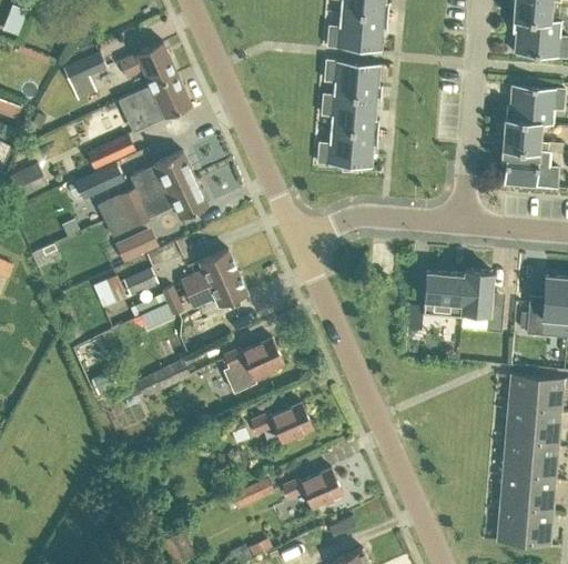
[(341,0),(341,13),(388,18),(389,3),(386,3),(385,0),(341,0)]
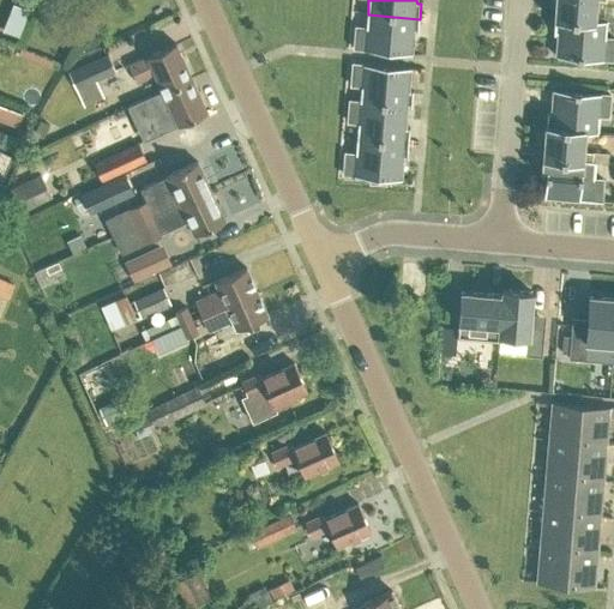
[(557,0),(555,19),(595,23),(596,4),(607,4),(606,0),(557,0)]
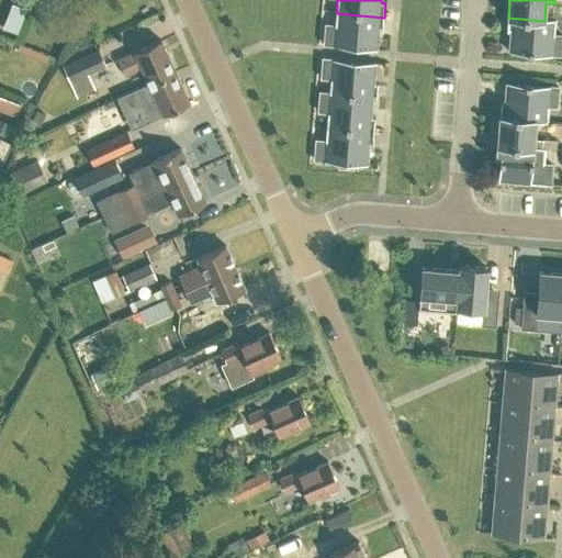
[(384,18),(337,13),(335,28),(326,26),(325,46),(334,47),(334,48),(377,52),(380,31),(383,32),(384,18)]
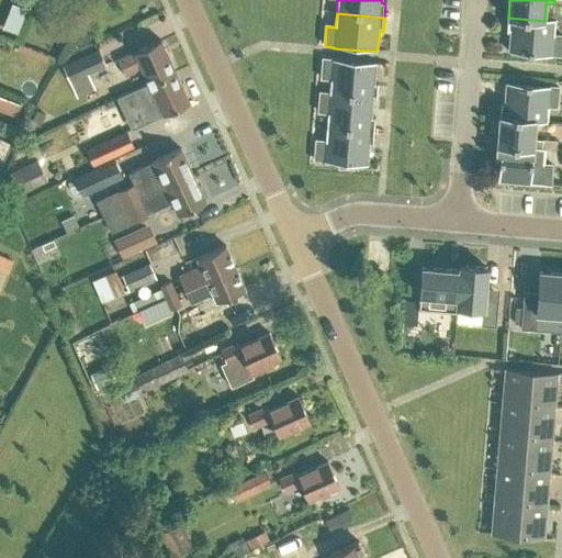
[(544,21),(508,18),(507,33),(512,33),(509,54),(553,58),(553,57),(561,57),(561,38),(555,37),(557,22),(544,21)]
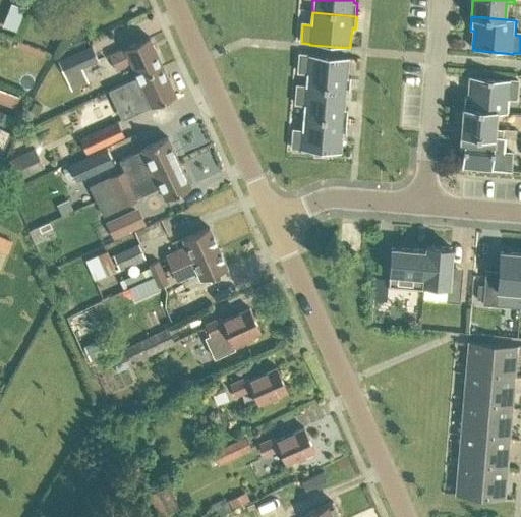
[(151,39),(110,57),(118,72),(132,66),(138,79),(163,68),(151,39)]
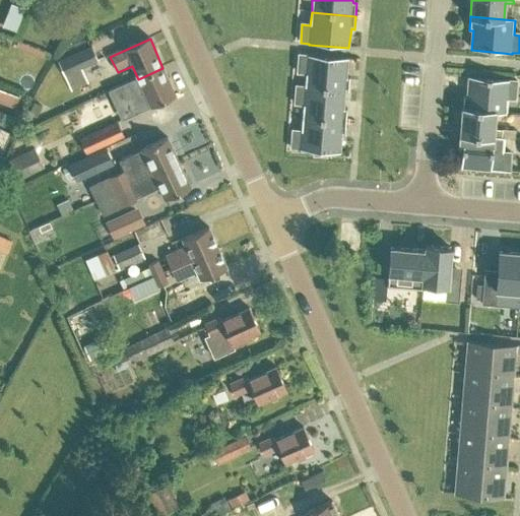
[(78,65),(95,57),(90,45),(55,62),(65,83),(83,75),(78,65)]
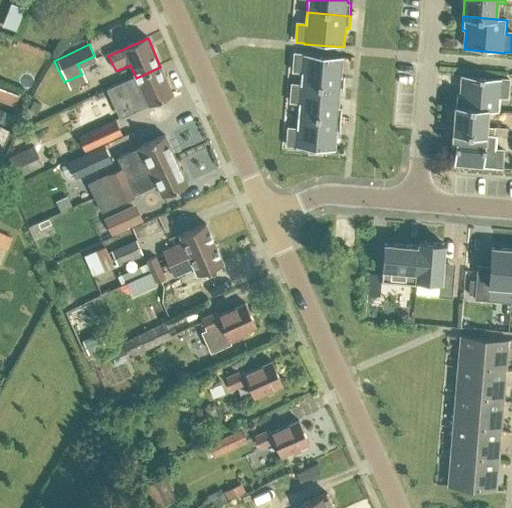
[(302,74),(300,87),(340,91),(344,91),(345,78),(341,77),(343,59),(303,55),(303,56),(295,55),(293,73),(302,74)]
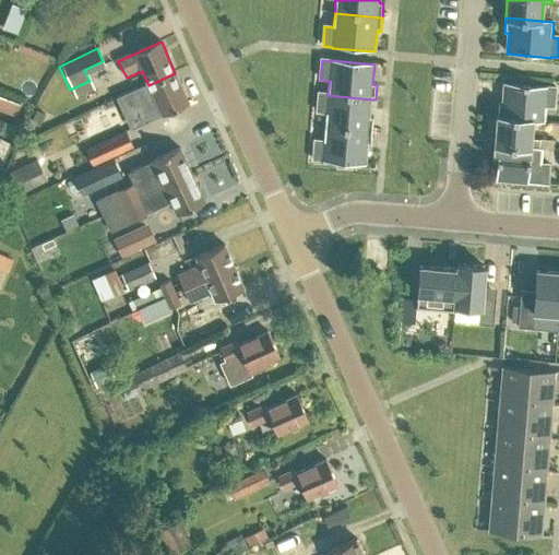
[(149,85),(116,99),(122,114),(139,106),(146,124),(189,104),(175,73),(149,85)]
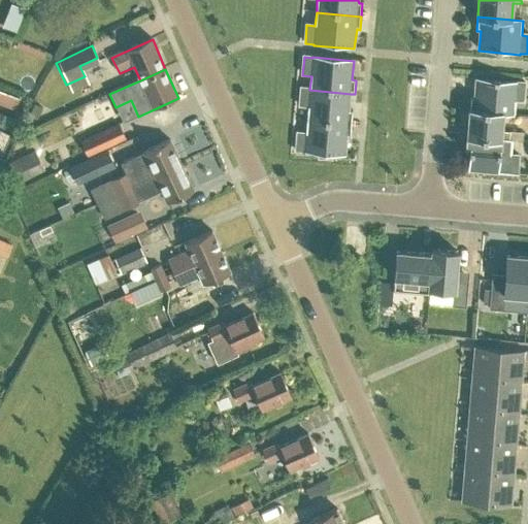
[(469,113),(503,117),(515,118),(516,102),(524,103),(526,85),(517,84),(476,79),(474,99),(470,99),(469,113)]
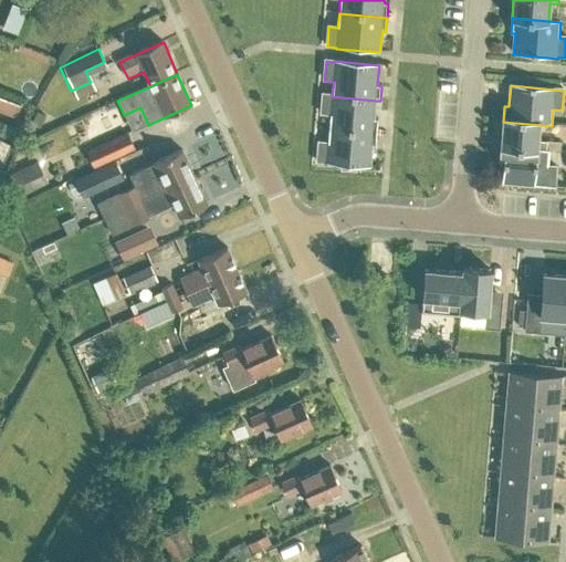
[(331,115),(329,129),(377,134),(378,121),(375,120),(376,101),(332,96),(323,95),(322,115),(331,115)]
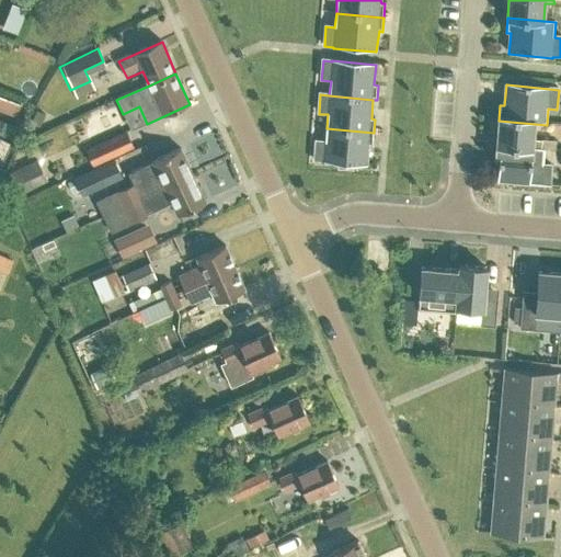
[(0,97),(0,112),(14,118),(19,104),(0,97)]
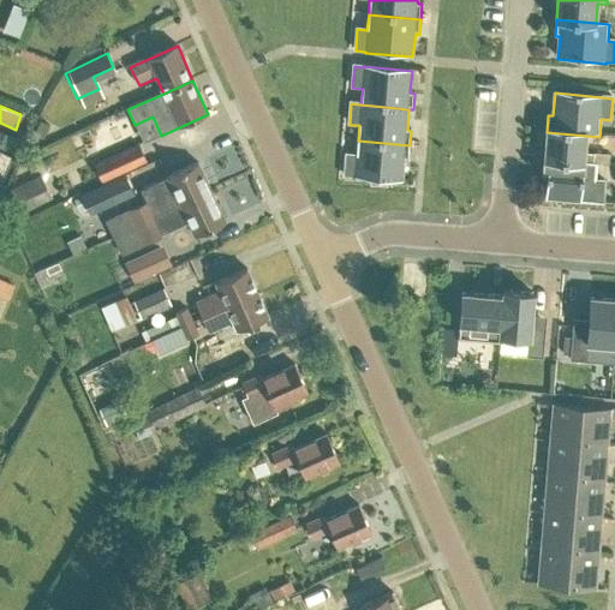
[(0,132),(0,149),(15,155),(19,141),(0,132)]
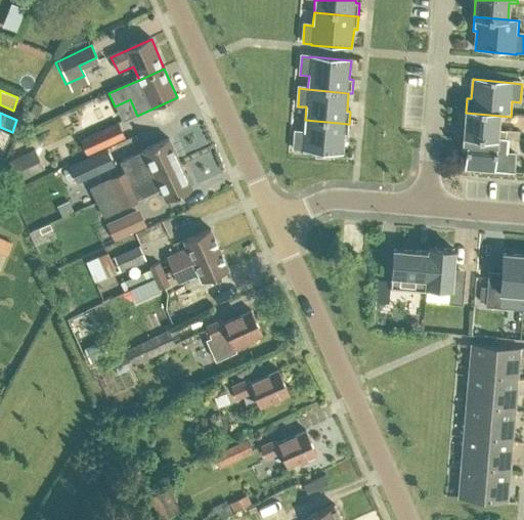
[(499,116),(466,113),(464,136),(506,140),(507,133),(498,132),(499,116)]
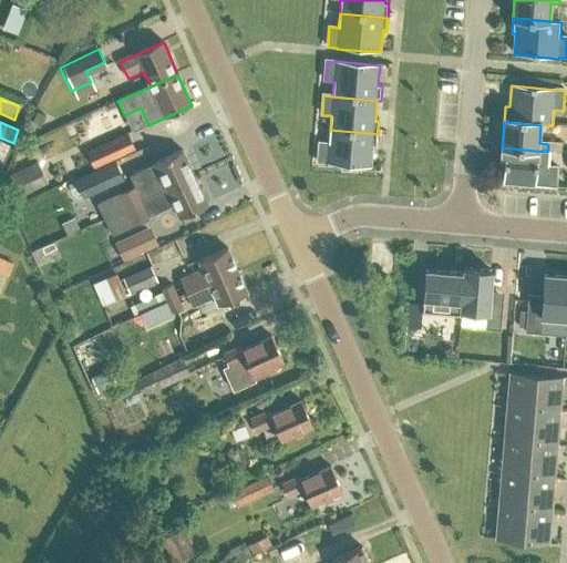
[(138,143),(158,137),(155,129),(135,134),(138,143)]
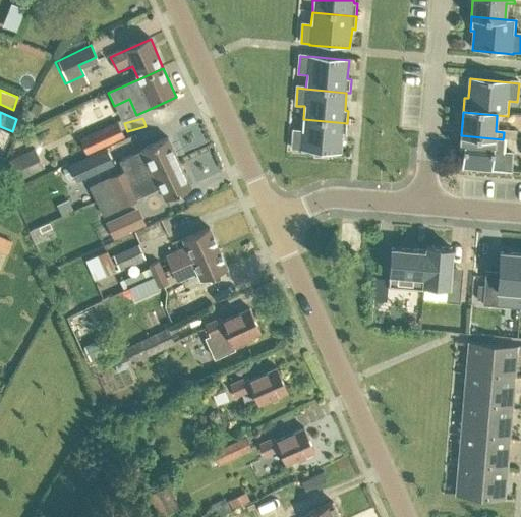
[(347,123),(303,119),(302,132),(293,132),(292,150),(300,151),(300,152),(315,153),(314,158),(328,159),(328,154),(341,155),(342,140),(346,141),(347,123)]
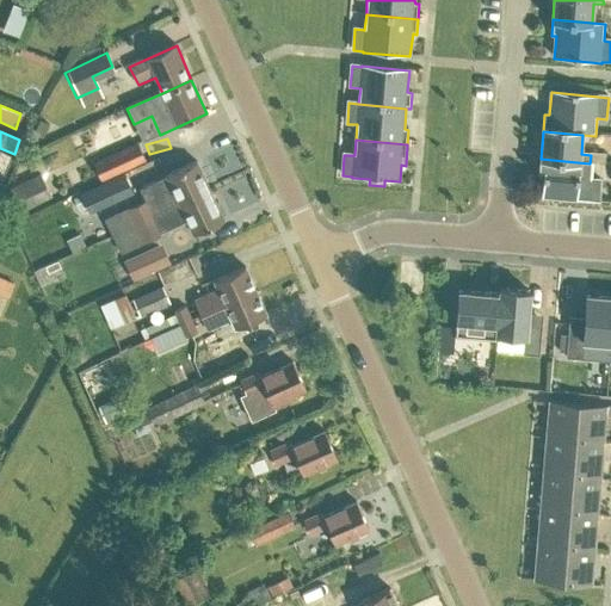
[(92,164),(100,181),(144,162),(137,143),(92,164)]
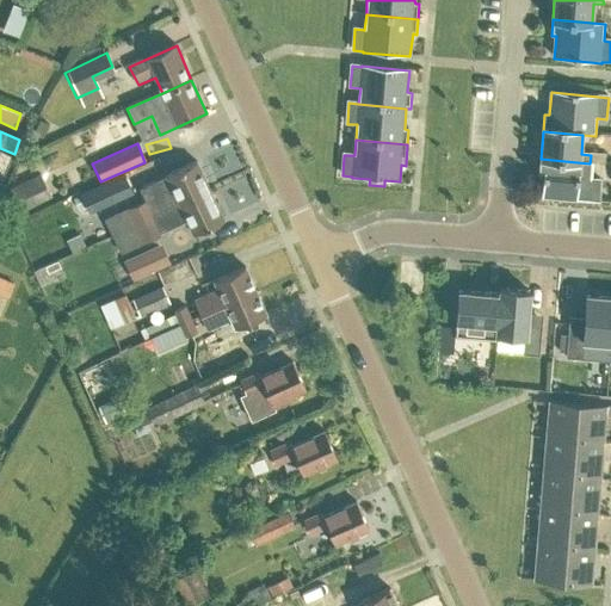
[(593,164),(590,164),(541,159),(539,177),(543,177),(542,199),(599,203),(602,181),(591,181),(593,164)]
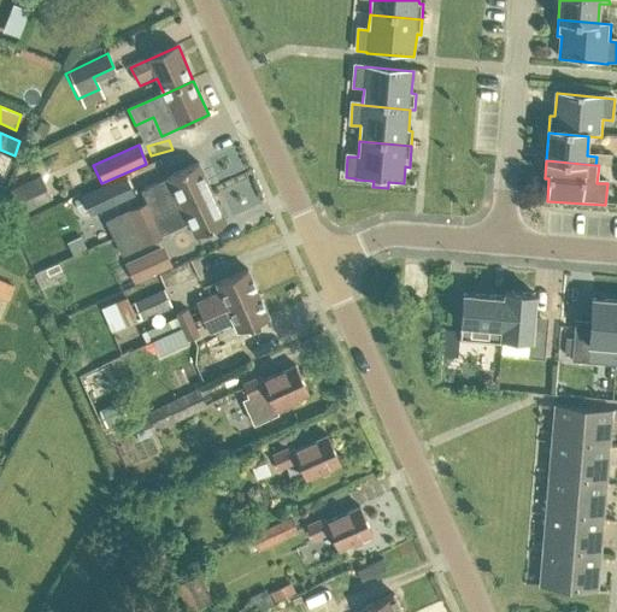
[(147,202),(128,211),(136,230),(212,194),(199,164),(169,178),(145,189),(150,201),(147,202)]
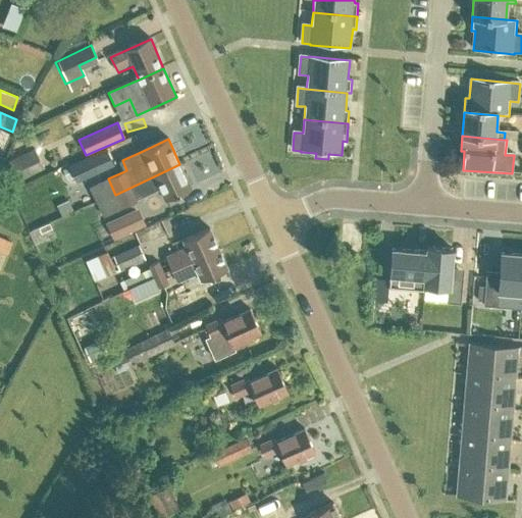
[(2,166),(12,186),(43,169),(34,151),(2,166)]
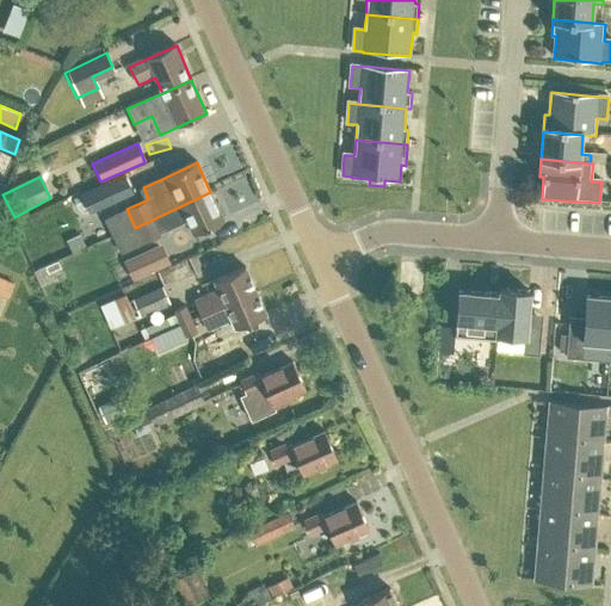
[(91,215),(134,196),(125,177),(82,197),(91,215)]
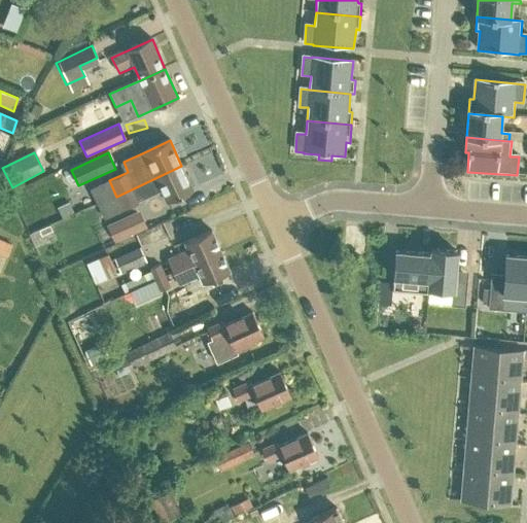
[(181,166),(115,198),(121,211),(142,203),(140,200),(161,190),(167,203),(192,190),(181,166)]
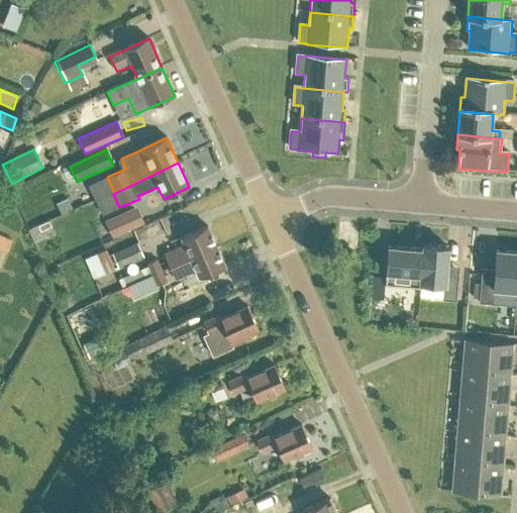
[(141,224),(135,211),(106,223),(111,237),(141,224)]
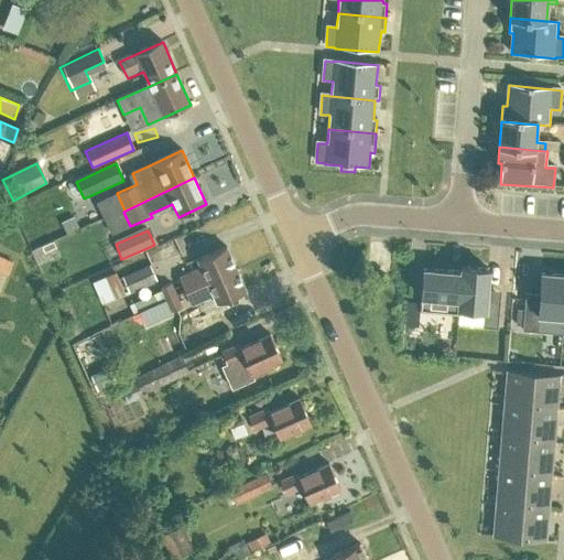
[(179,279),(185,293),(237,270),(227,248),(197,261),(202,269),(179,279)]
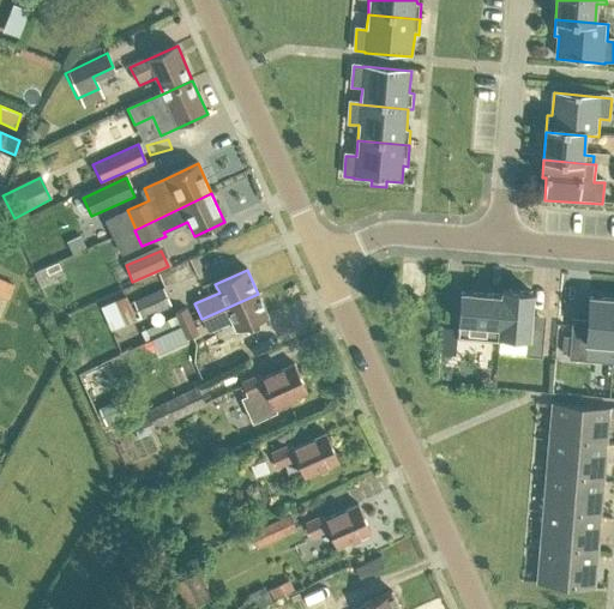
[(0,297),(14,301),(18,285),(0,281),(0,297)]
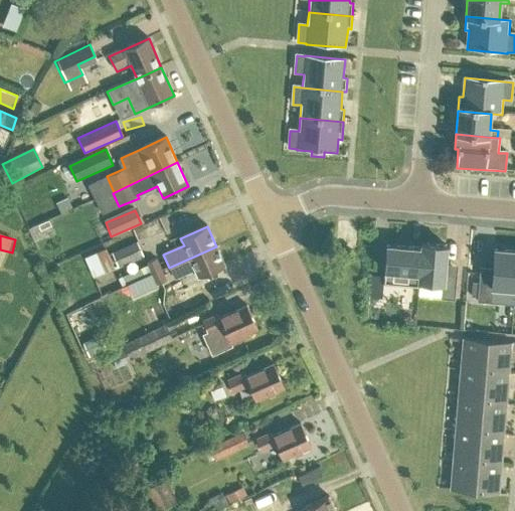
[(111,252),(118,268),(143,257),(136,241),(111,252)]
